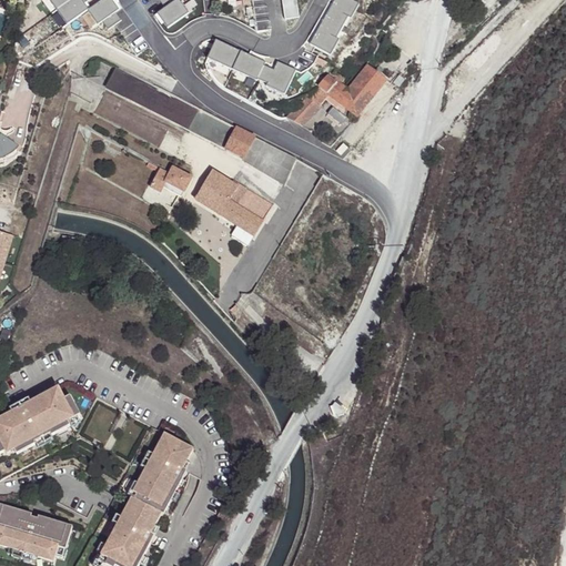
[(342,7),(321,37),(334,47),(355,17),(342,7)]
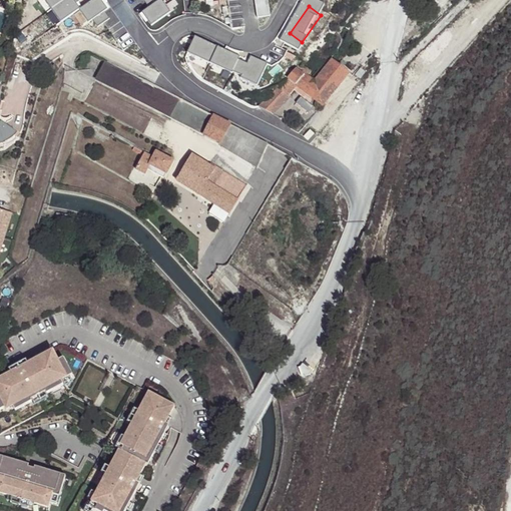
[(209,67),(209,37),(177,37),(177,57),(185,57),(185,68),(209,67)]
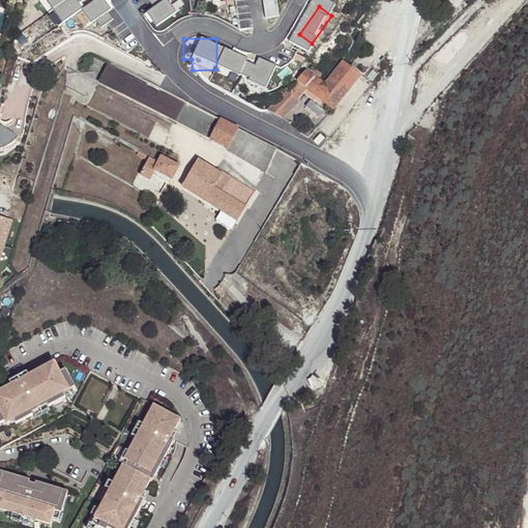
[(270,80),(277,78),(273,58),(247,64),(254,92),(272,88),(270,80)]
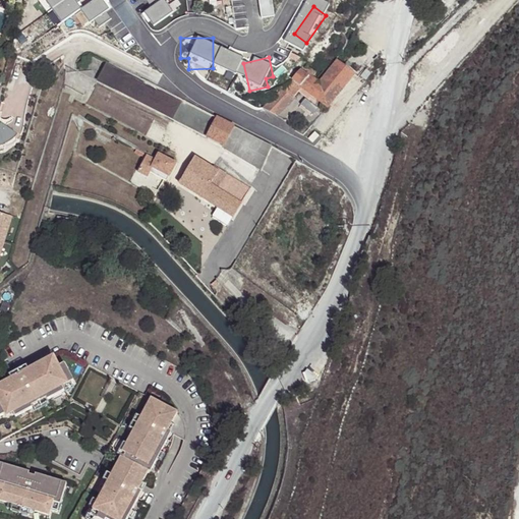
[(96,76),(119,89),(128,71),(106,59),(96,76)]
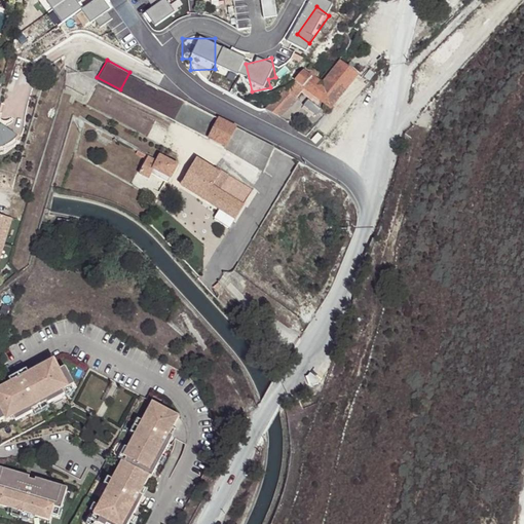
[(328,107),(353,76),(356,73),(338,60),(321,81),(310,75),(301,69),(293,79),(286,88),(277,91),(272,98),(263,107),(269,111),(276,115),(285,108),(289,104),(294,108),(306,96),(301,90),(304,88),(328,107)]
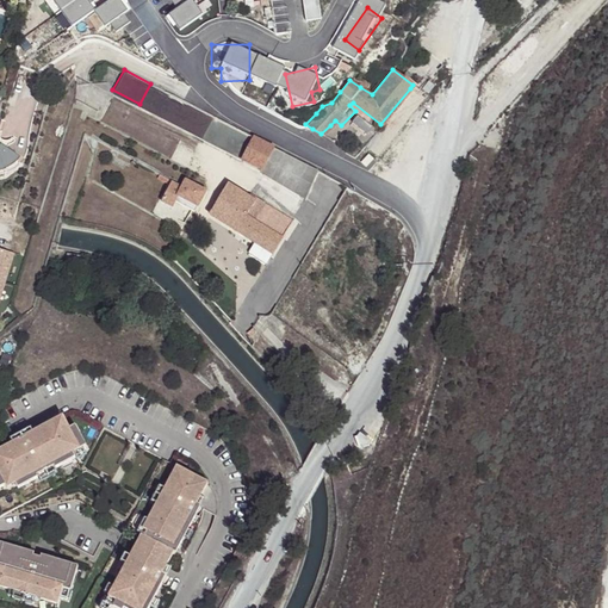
[(203,136),(213,116),(162,90),(150,84),(140,104),(203,136)]
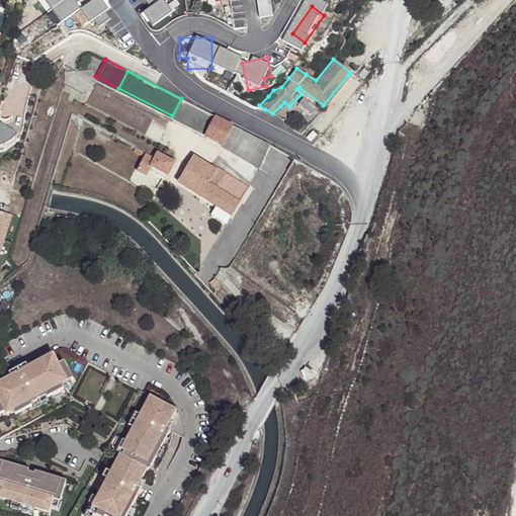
[(315,136),(355,81),(348,75),(323,105),(304,129),(315,136)]
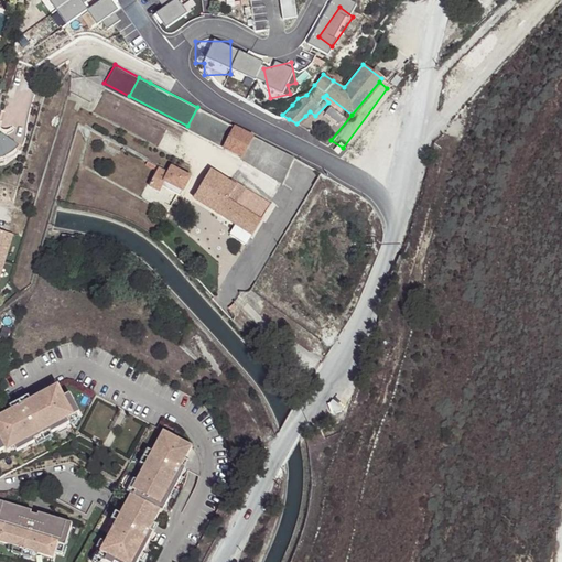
[(187,126),(223,143),(231,128),(233,125),(197,107),(187,126)]
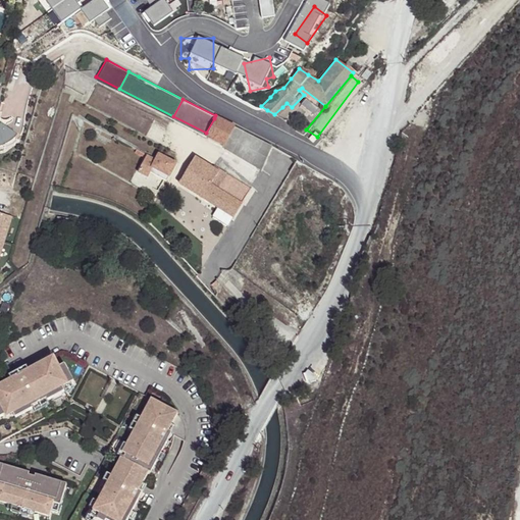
[(221,144),(231,124),(215,115),(214,118),(206,133),(206,136),(221,144)]
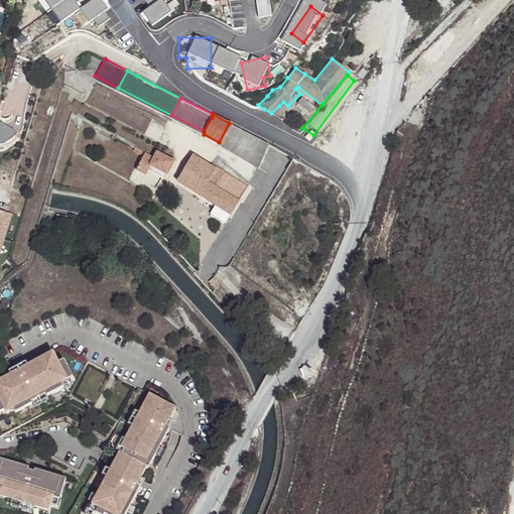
[(219,142),(221,144),(255,165),(265,141),(229,123),(219,142)]
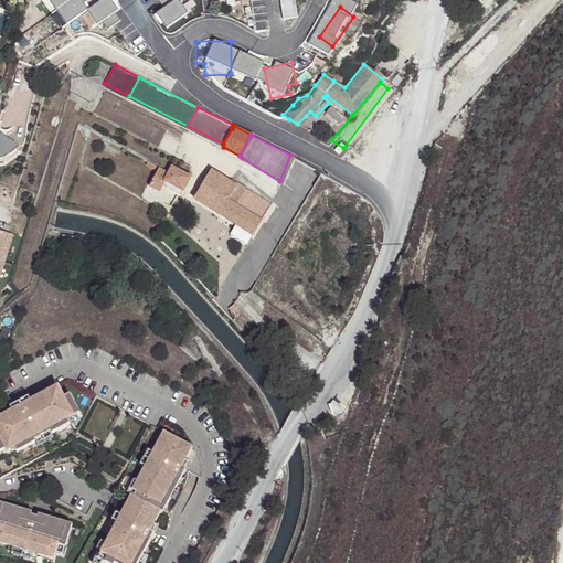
[(13,146),(0,136),(0,157),(7,153),(11,149),(11,148),(13,146)]
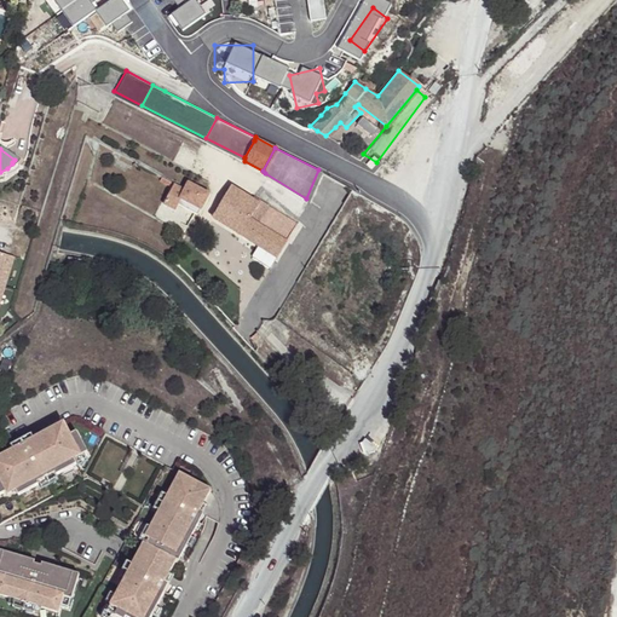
[(0,176),(4,174),(10,171),(16,165),(12,162),(12,163),(7,168),(0,172),(0,176)]
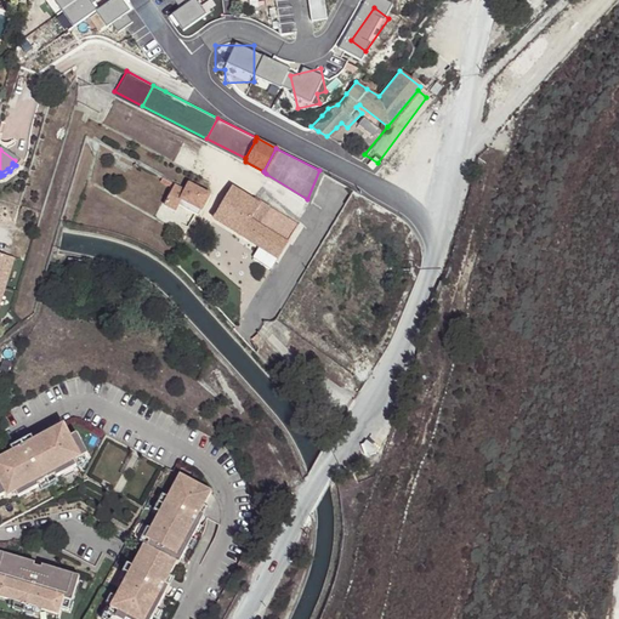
[(186,182),(181,191),(175,203),(176,204),(186,209),(188,203),(198,209),(206,193),(186,182)]
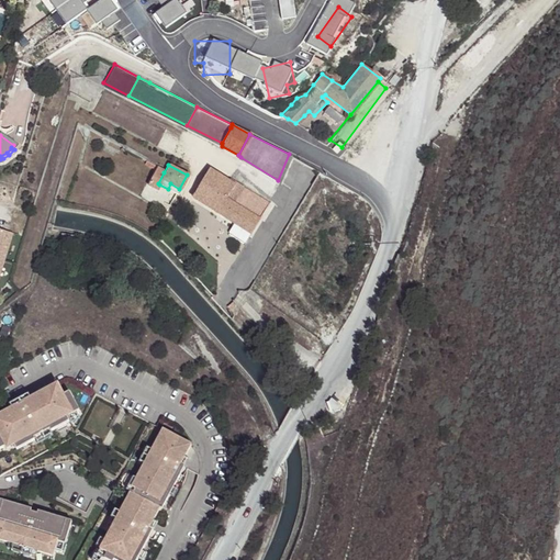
[(158,183),(164,172),(153,167),(144,186),(155,192),(159,185),(158,183)]
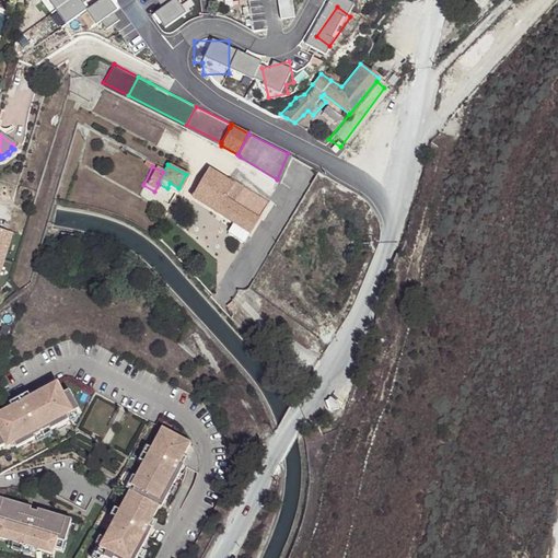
[(206,169),(190,196),(247,232),(267,200),(234,181),(228,177),(225,182),(206,169)]
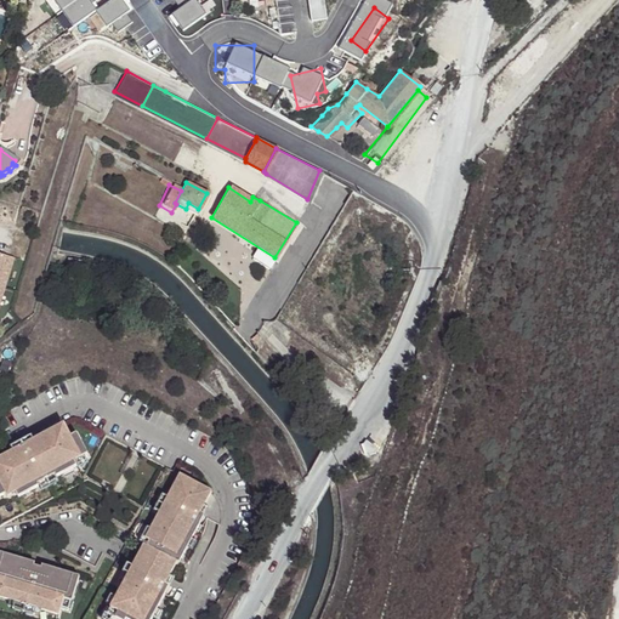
[(196,214),(198,209),(188,203),(186,209),(196,214)]
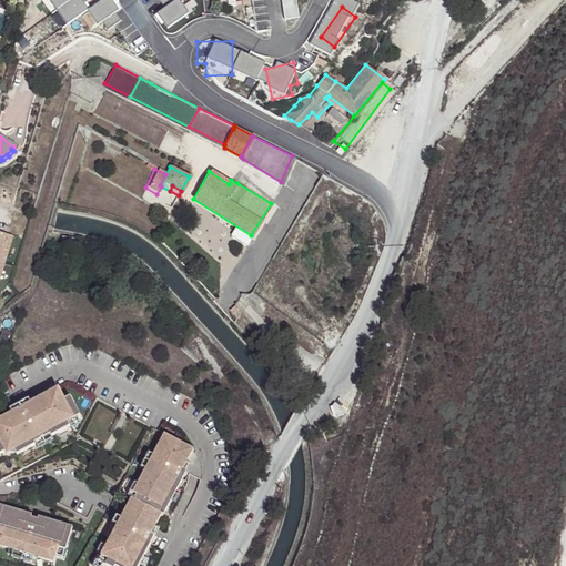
[(0,272),(11,236),(0,233),(0,272)]
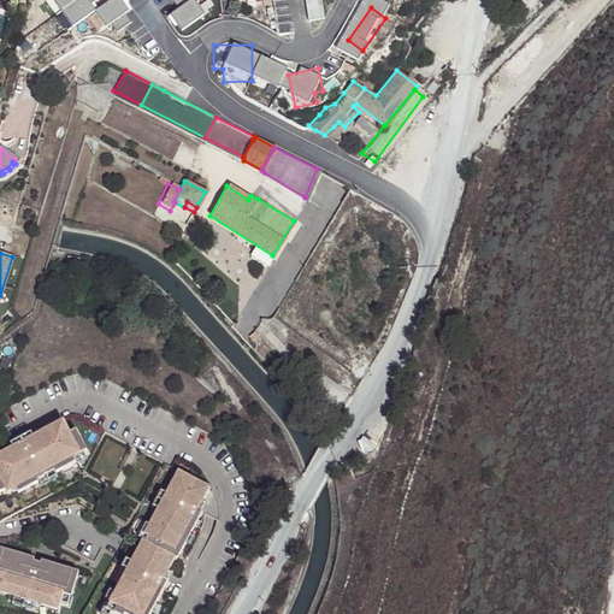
[(77,267),(78,265),(78,258),(66,255),(65,265),(77,267)]
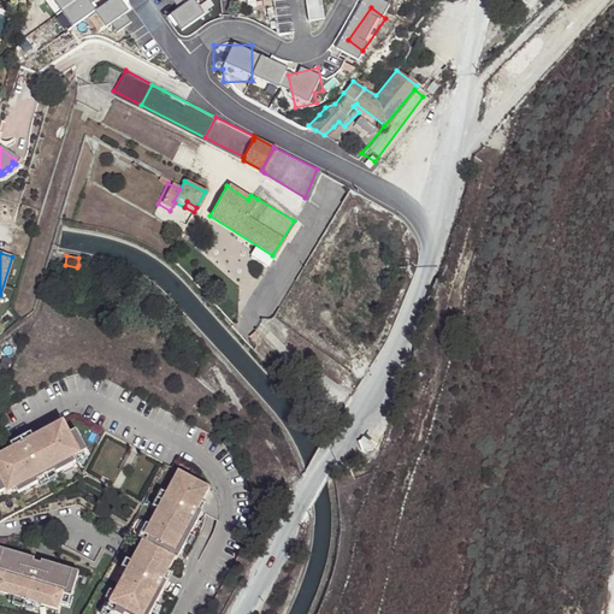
[(12,444),(0,450),(0,489),(5,486),(6,490),(15,485),(17,490),(37,479),(36,477),(53,468),(54,470),(75,459),(72,454),(83,449),(86,447),(75,426),(69,430),(62,418),(31,434),(30,430),(10,441),(12,444)]
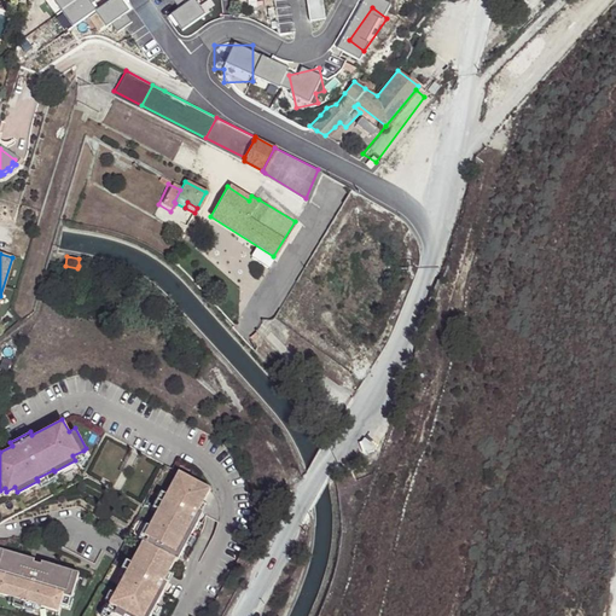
[(83,451),(73,455),(75,460),(76,463),(87,457),(83,451)]
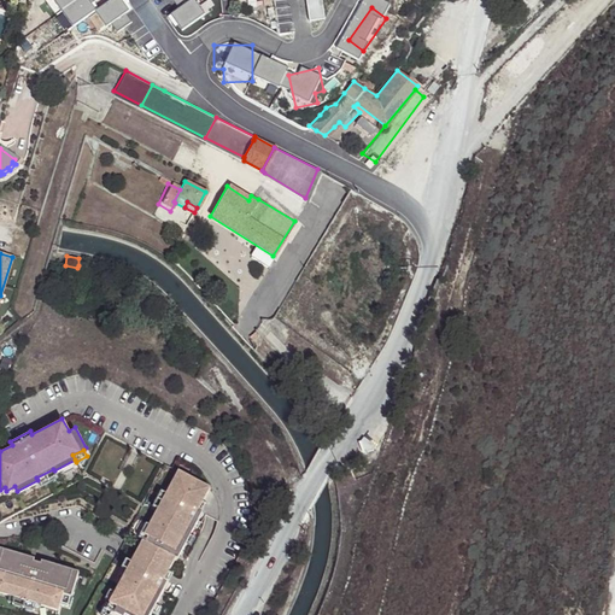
[(110,597),(105,605),(111,608),(109,613),(112,614),(147,614),(151,609),(156,601),(168,578),(164,575),(168,567),(175,554),(177,555),(186,539),(189,531),(201,508),(198,507),(201,498),(209,485),(179,468),(167,490),(158,505),(148,521),(144,531),(148,533),(146,538),(142,537),(132,558),(127,566),(115,589),(110,597)]
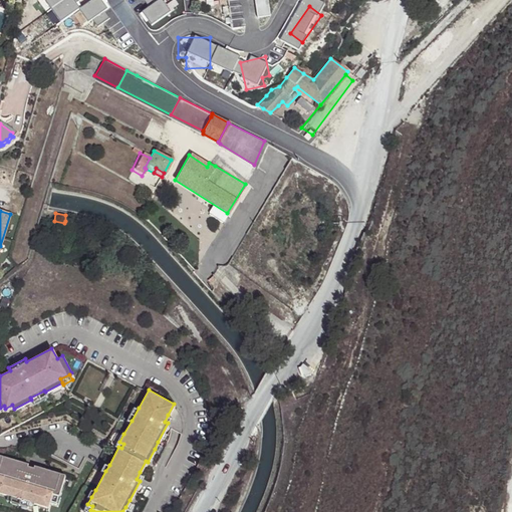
[(44,391),(30,398),(31,400),(33,404),(47,396),(45,392),(44,391)]
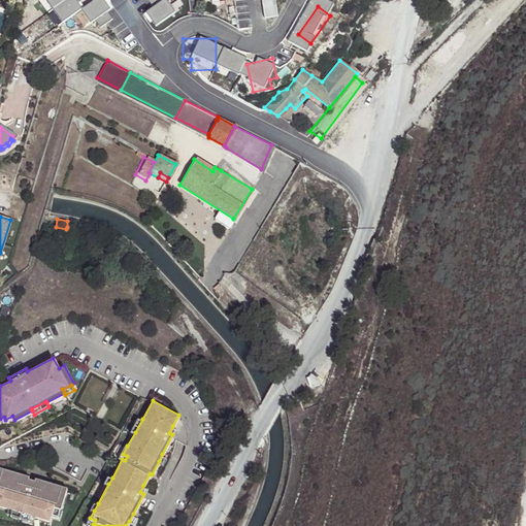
[(142,419),(137,417),(130,430),(135,432),(142,419)]
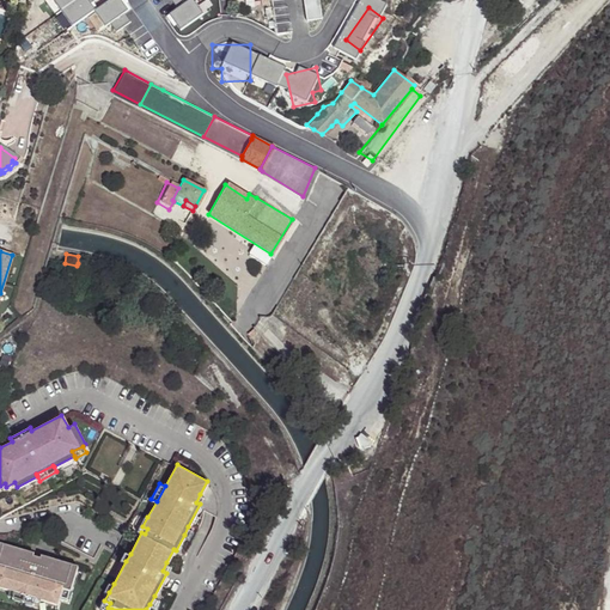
[(147,517),(145,516),(136,530),(141,532),(145,534),(147,529),(142,526),(147,517)]
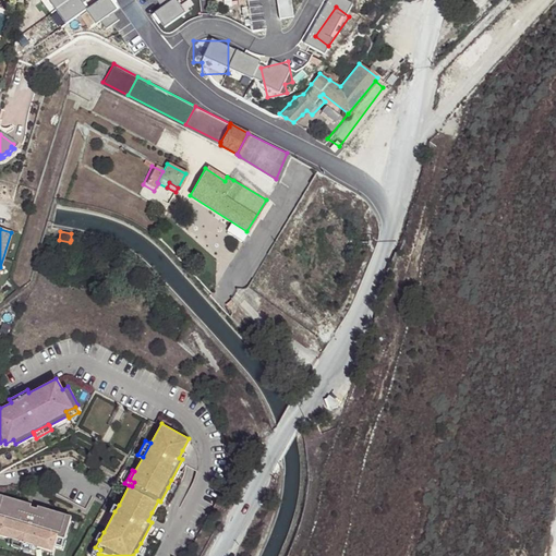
[(31,502),(0,493),(0,534),(13,538),(33,543),(52,550),(55,543),(57,534),(64,536),(71,514),(37,504),(37,506),(29,505),(31,502)]
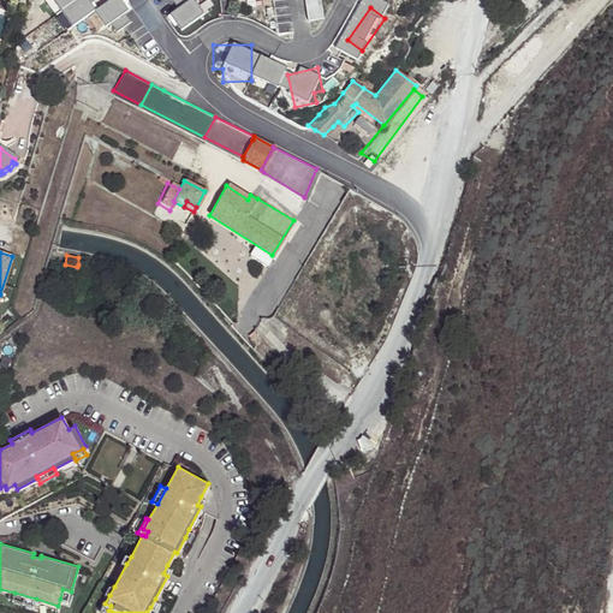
[(63,589),(60,599),(69,601),(71,591),(63,589)]
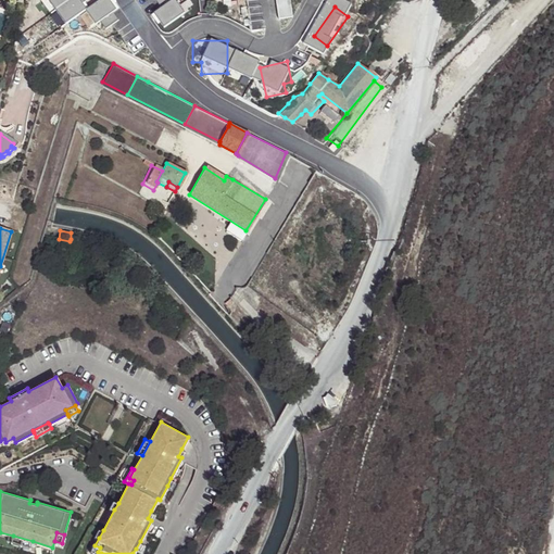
[(13,536),(11,542),(30,548),(33,541),(13,536)]
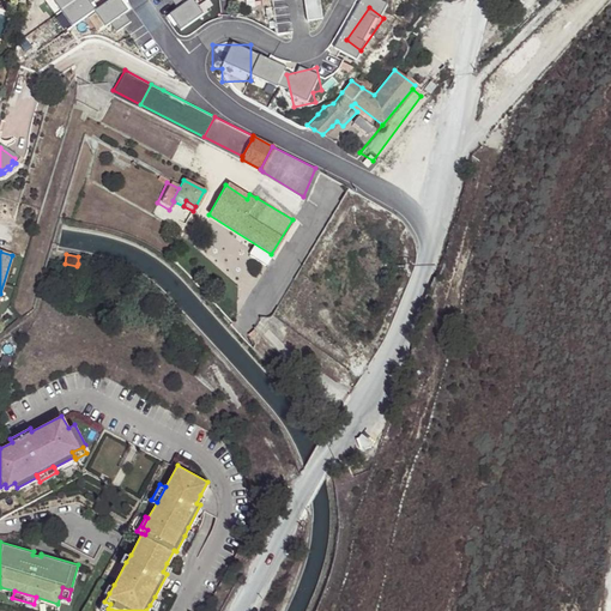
[(155,597),(150,605),(156,608),(159,600),(155,597)]
